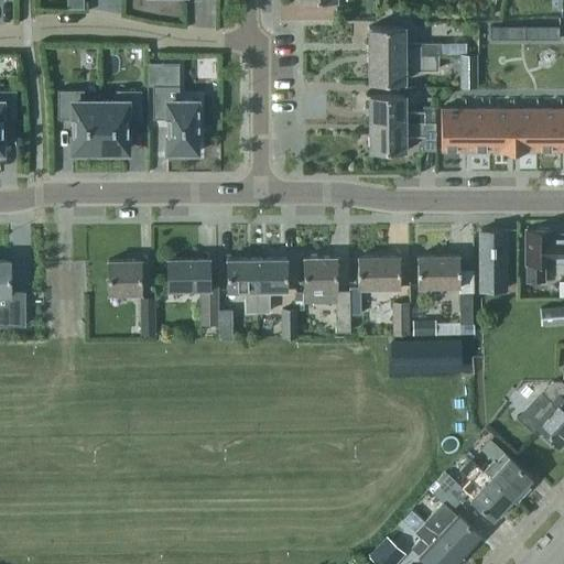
[(66,0),(66,9),(83,9),(82,0),(66,0)]
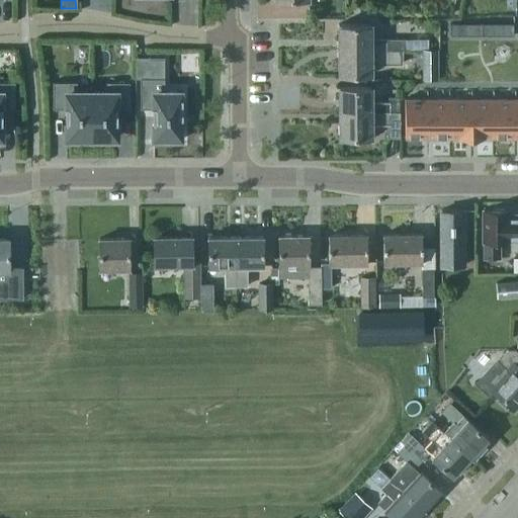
[(387,48),(401,48),(405,48),(405,37),(374,37),(374,41),(370,41),(370,23),(338,23),(338,49),(387,48)]
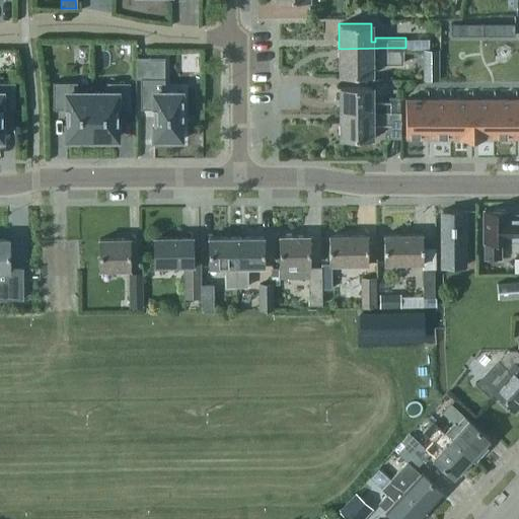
[(457,23),(457,35),(465,35),(465,23),(457,23)]
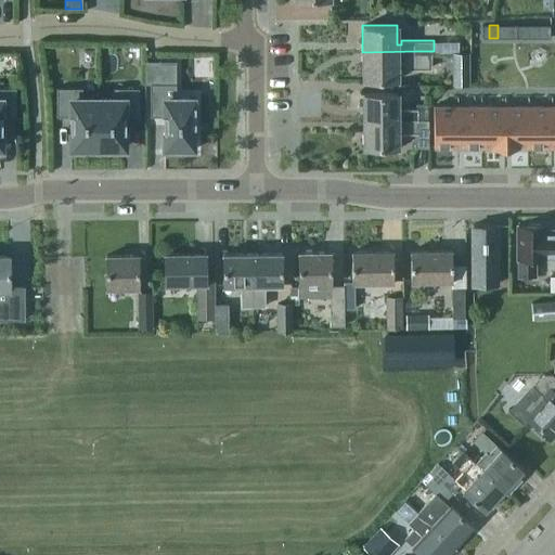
[(498,25),(498,38),(506,38),(506,25),(498,25)]
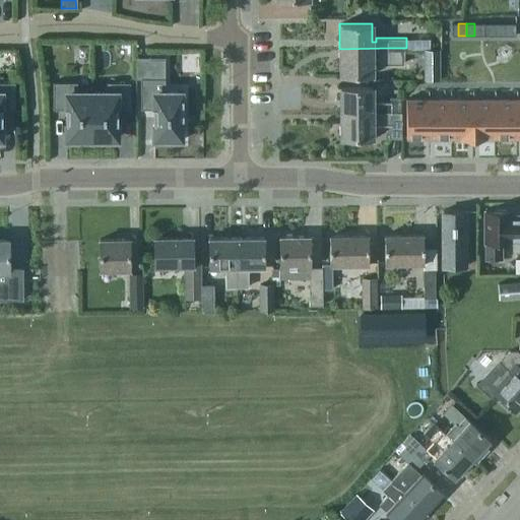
[(474,23),(474,36),(482,36),(482,23),(474,23)]
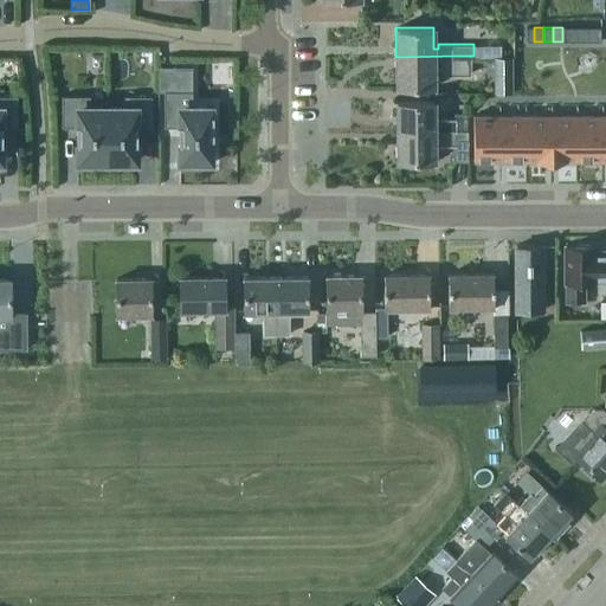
[(562,27),(562,42),(572,42),(572,27),(562,27)]
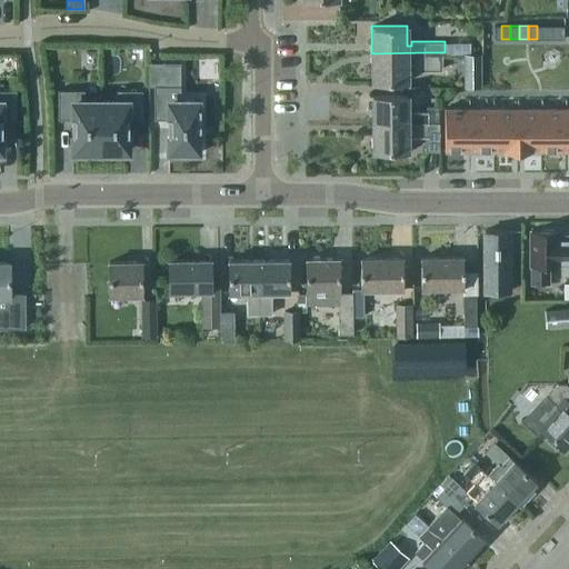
[(537,26),(537,39),(546,39),(546,26),(537,26)]
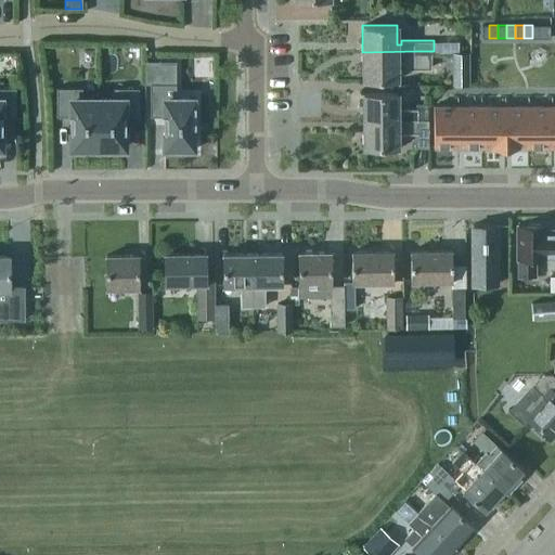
[(532,25),(532,38),(541,38),(541,25),(532,25)]
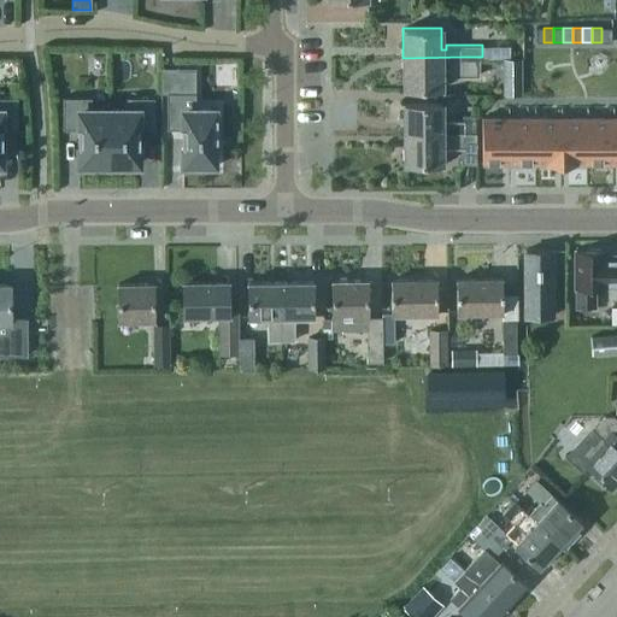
[(601,28),(601,42),(611,42),(611,28),(601,28)]
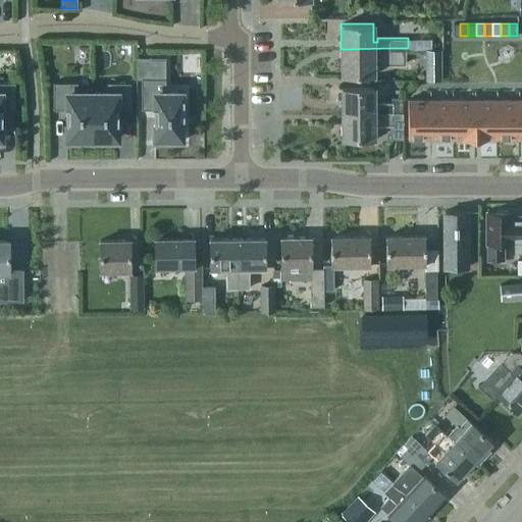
[(496,68),(512,67),(511,36),(494,36),(496,68)]
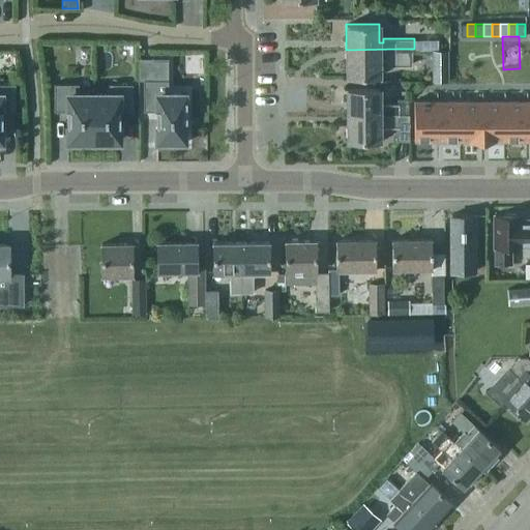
[(410,49),(396,49),(346,50),(346,76),(380,76),(379,65),(410,65),(410,49)]
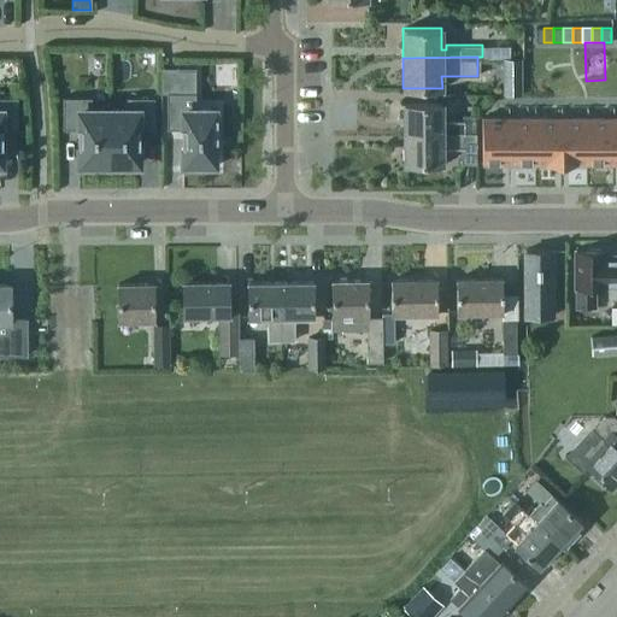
[(160,68),(160,93),(166,93),(166,129),(182,129),(182,145),(183,145),(183,163),(194,163),(194,166),(213,166),(213,140),(217,140),(217,115),(213,115),(213,109),(195,109),(195,92),(194,68),(175,68),(160,68)]
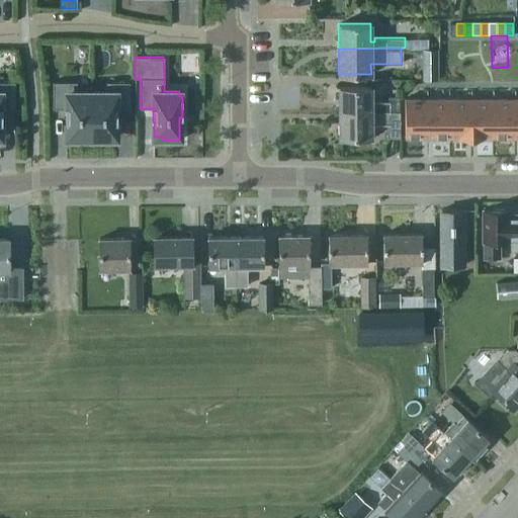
[(422,65),(422,80),(436,80),(436,65),(422,65)]
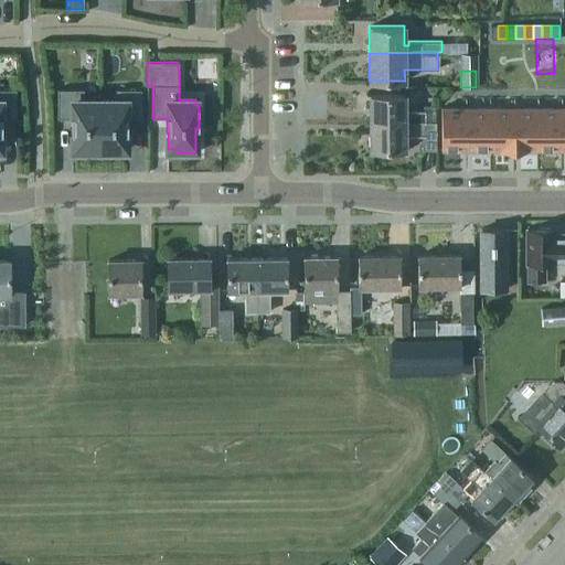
[(0,149),(0,150),(0,132),(2,132),(2,118),(16,118),(16,89),(0,88),(0,149)]
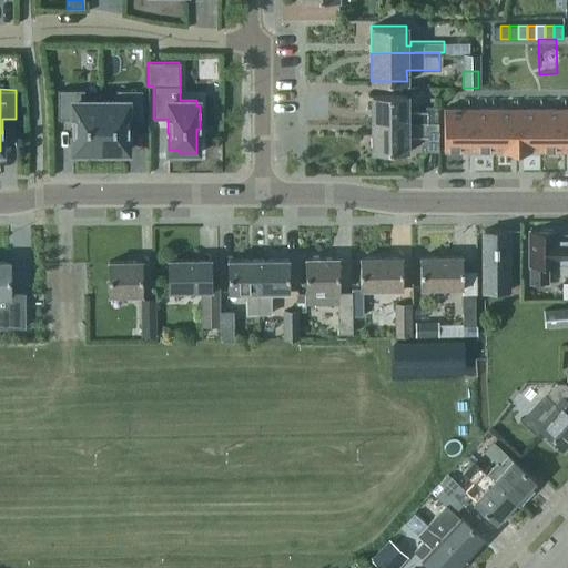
[(100,153),(100,101),(83,101),(83,89),(58,89),(58,119),(71,119),(71,133),(72,133),(72,151),(82,151),(82,153),(100,153)]
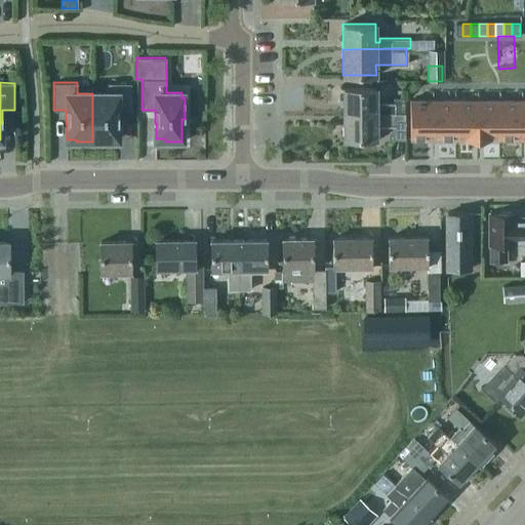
[(92,93),(92,142),(108,143),(108,139),(117,139),(117,123),(118,123),(119,110),(131,110),(131,83),(107,83),(107,93),(92,93)]
